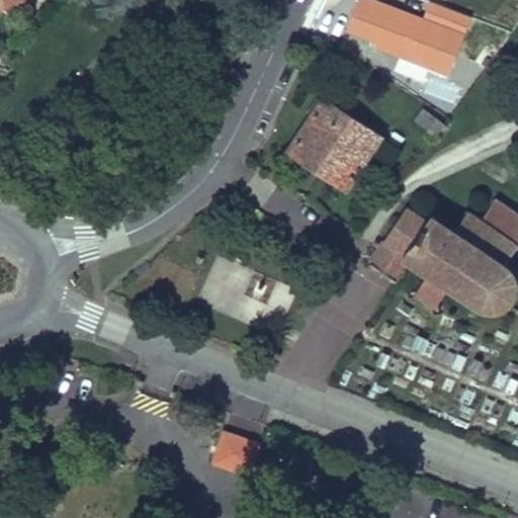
[(0,0),(0,5),(7,10),(21,6),(19,0),(0,0)]
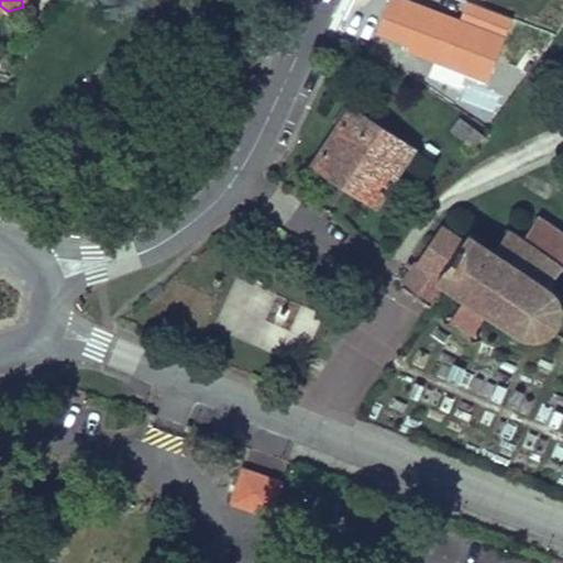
[(514,15),(473,0),(465,0),(461,15),(421,0),(388,0),(375,35),(488,79),(514,15)]
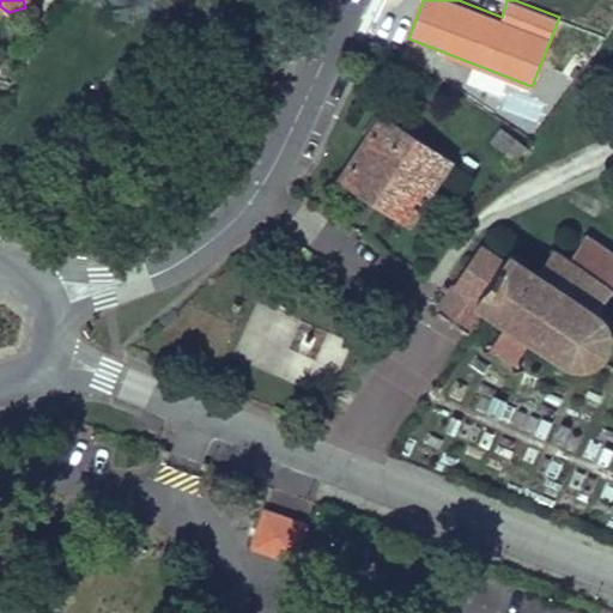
[(364,38),(356,55),(366,60),(375,44),(364,38)]
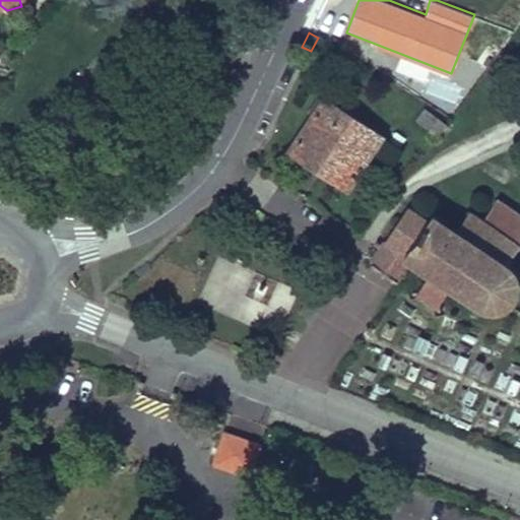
[(309,113),(313,116),(323,101),(319,98),(309,113)]
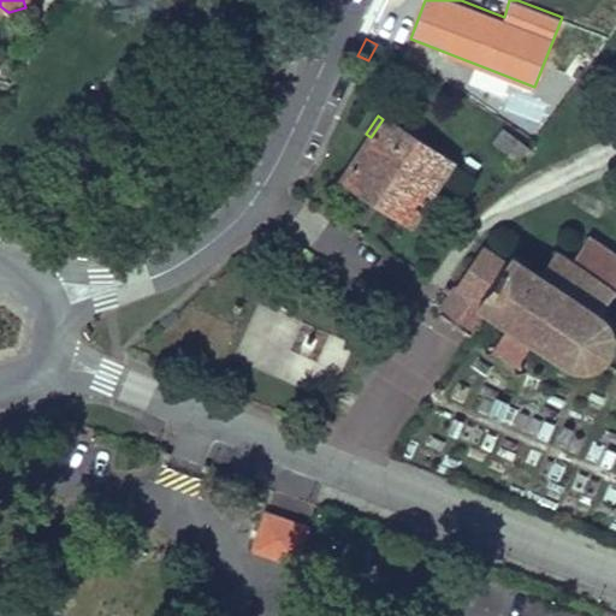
[(371,137),(344,178),(413,224),(454,161),(384,117),(383,119),(371,137)]
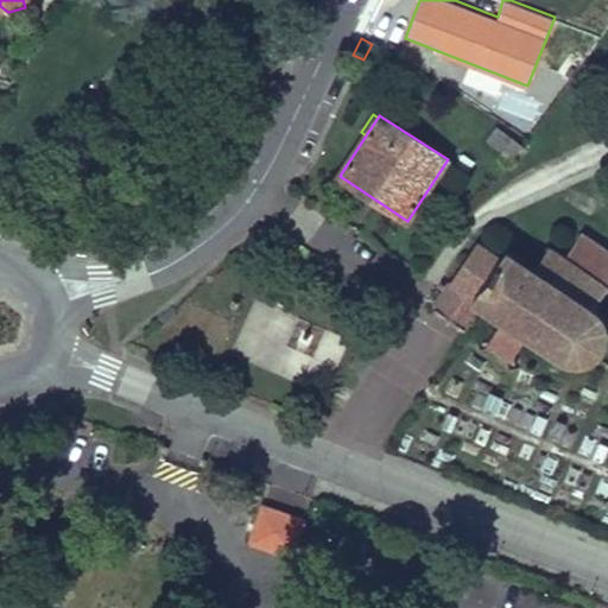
[(495,125),(486,140),(512,158),(523,141),(495,125)]
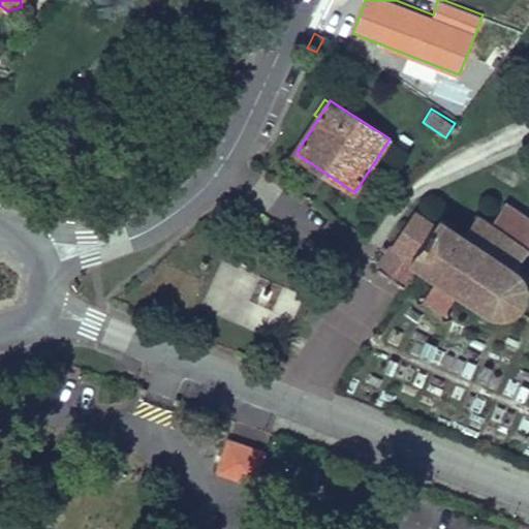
[(528,246),(528,217),(507,203),(492,225),(527,249),(528,246)]
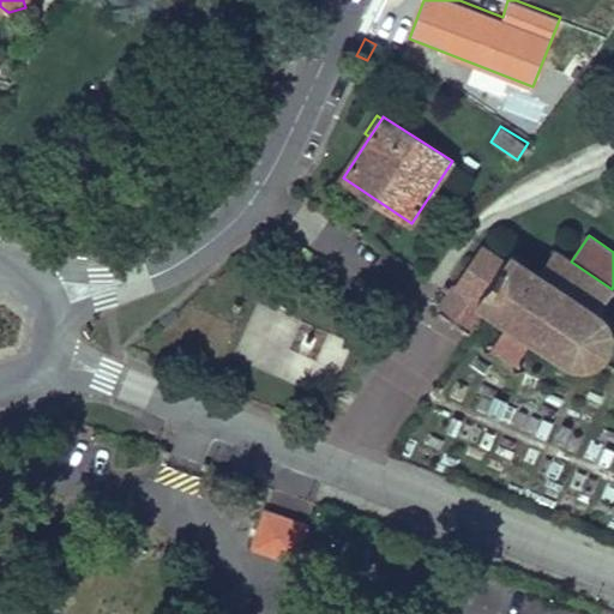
[(612,289),(571,262),(557,252),(555,247),(551,248),(552,253),(541,269),(540,268),(537,272),(517,259),(518,257),(512,252),(506,262),(482,246),(456,284),(488,307),(487,308),(506,320),(503,325),(505,326),(494,344),(487,344),(488,348),(494,348),(517,362),(518,368),(521,368),(521,362),(533,343),(535,344),(537,342),(547,348),(546,351),(551,355),(552,351),(563,359),(561,361),(566,365),(569,362),(573,365),(581,367),(588,367),(595,365),(601,361),(606,356),(611,350),(612,344),(613,343),(613,336),(612,329),(609,321),(605,315),(601,314),(612,289)]
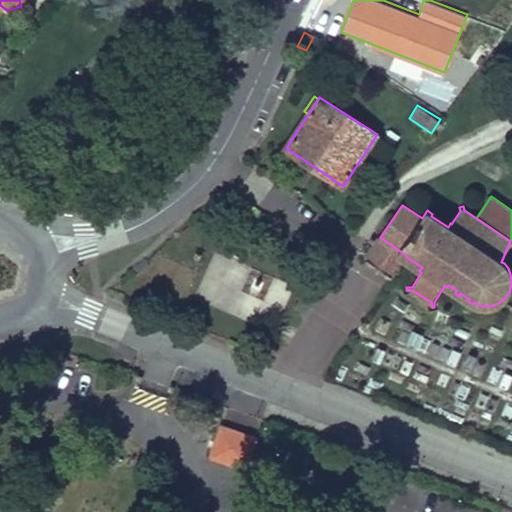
[(407,256),(380,237),(366,258),(393,276),(406,257),(407,256)]
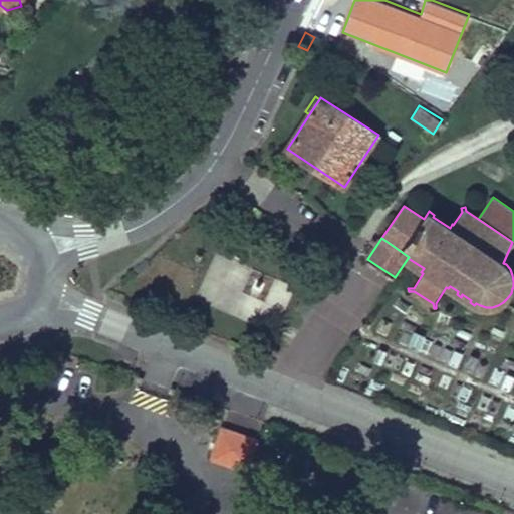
[(219,458),(253,460),(255,432),(221,430),(219,458)]
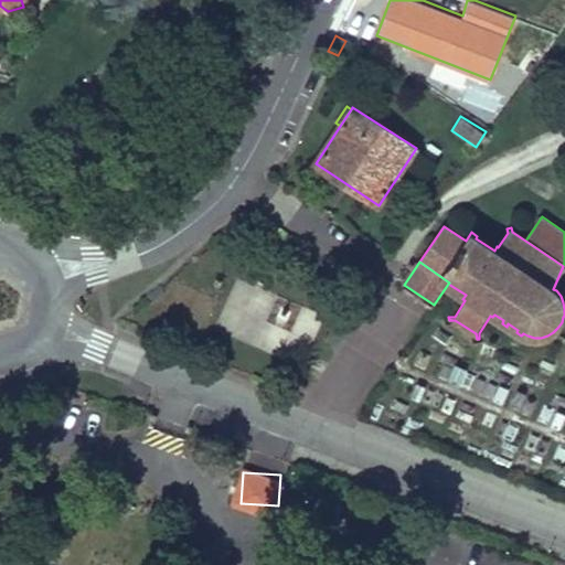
All buildings are outlined.
